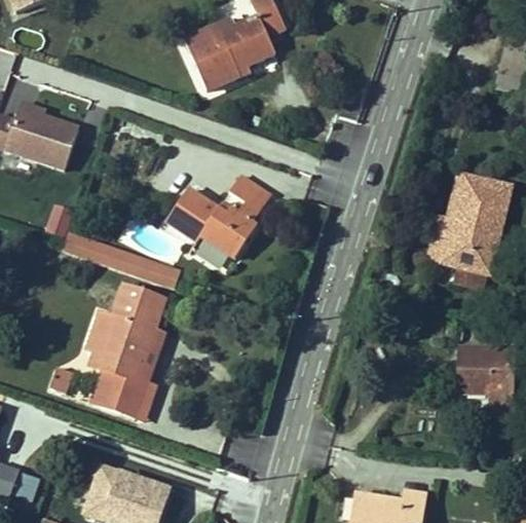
[(10,0),(16,11),(44,0),(10,0)]
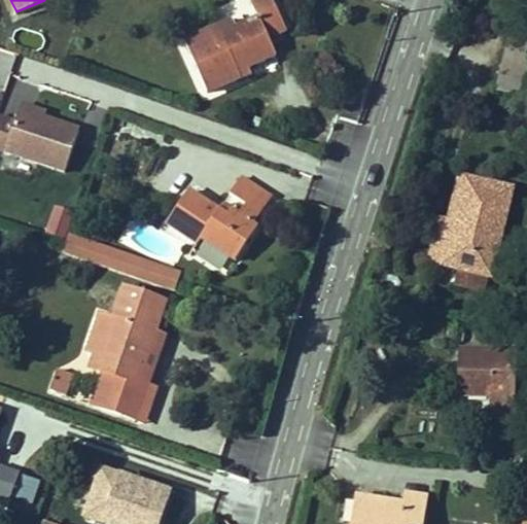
[(276,54),(267,35),(285,27),(273,0),(249,0),(257,16),(221,33),(216,24),(183,38),(207,90),(240,74),(235,63),(243,59),(247,67),(276,54)]
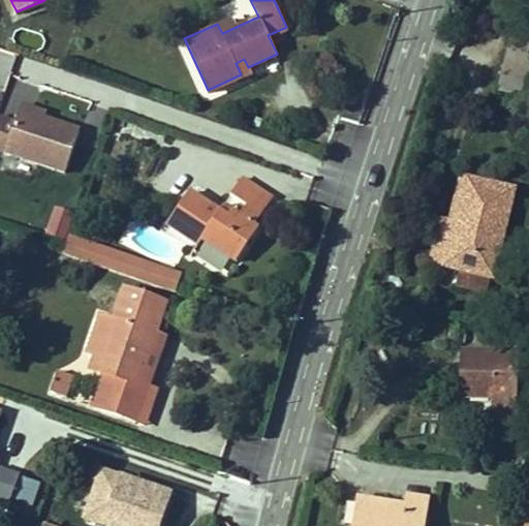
[(222,33),(237,26),(232,17),(217,24),(222,33)]
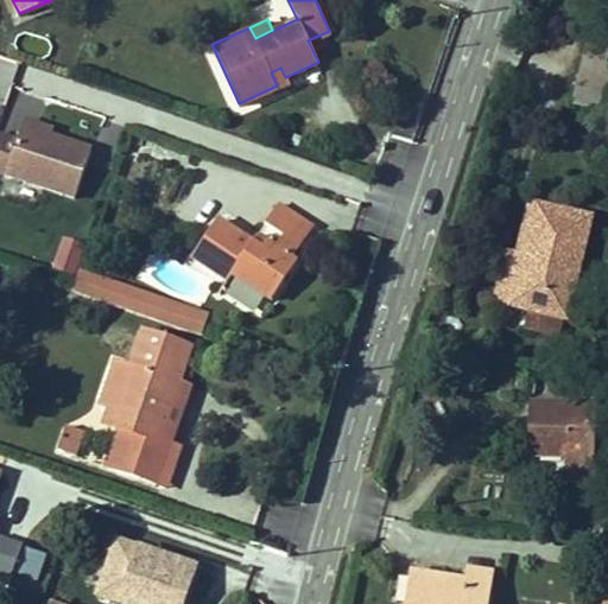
[(607,45),(587,40),(576,83),(576,84),(580,86),(607,91),(607,45)]
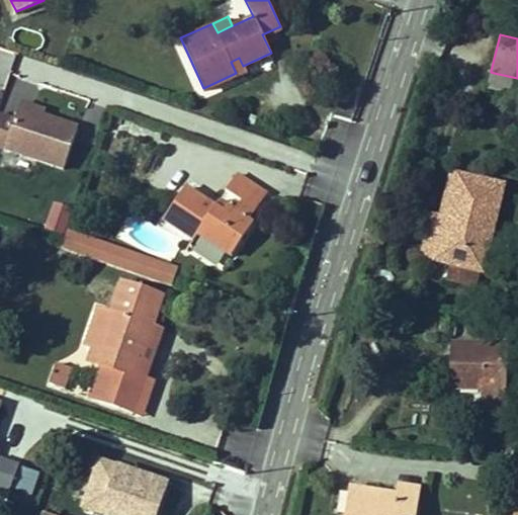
[(0,85),(2,86),(14,49),(0,44),(0,85)]
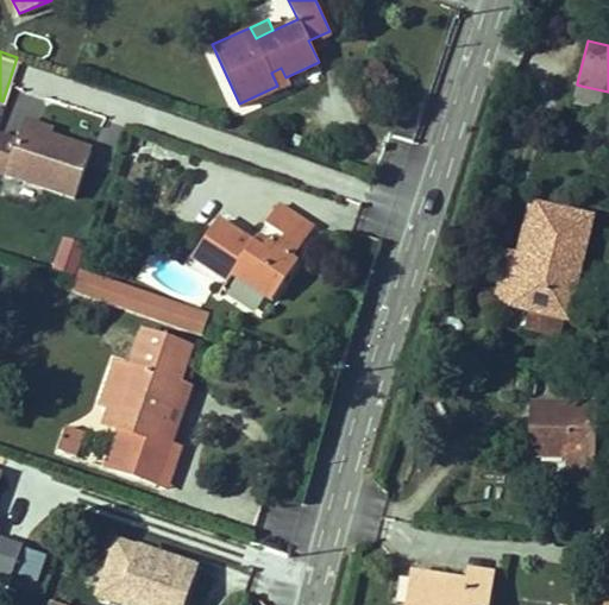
[(271,73),(277,86),(278,88),(288,83),(281,68),(271,73)]
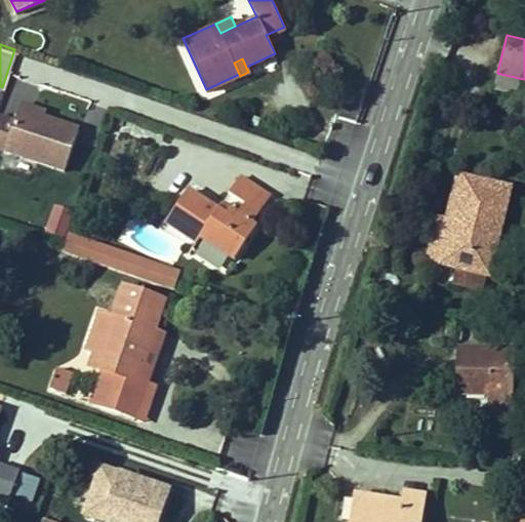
[(496,88),(524,94),(524,79),(500,74),(496,88)]
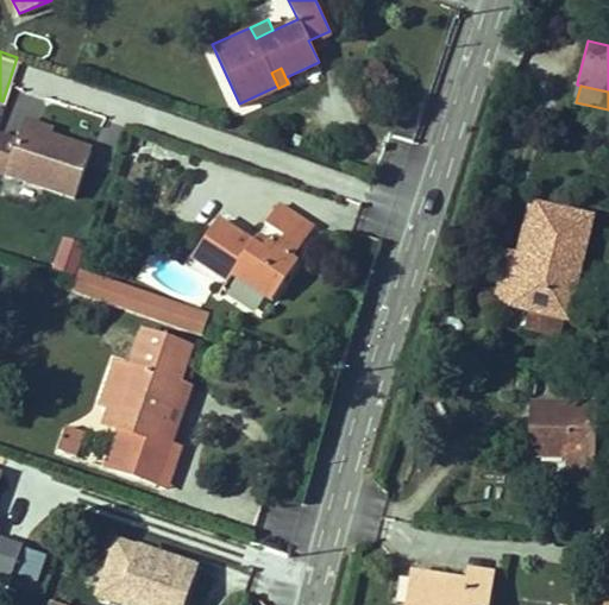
[(22,125),(51,134),(54,127),(24,118),(22,125)]
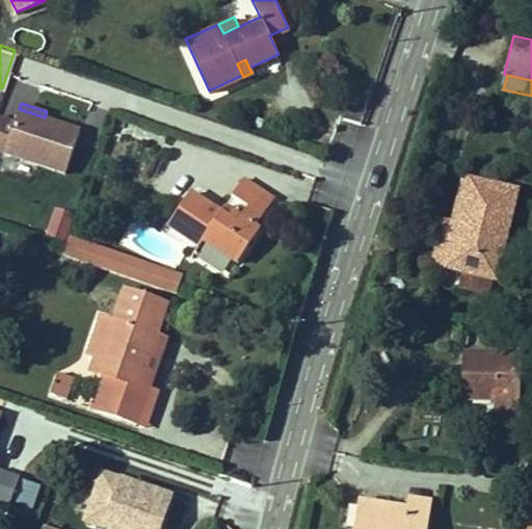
[(80,129),(45,117),(19,109),(15,122),(0,115),(0,149),(65,172),(80,129)]
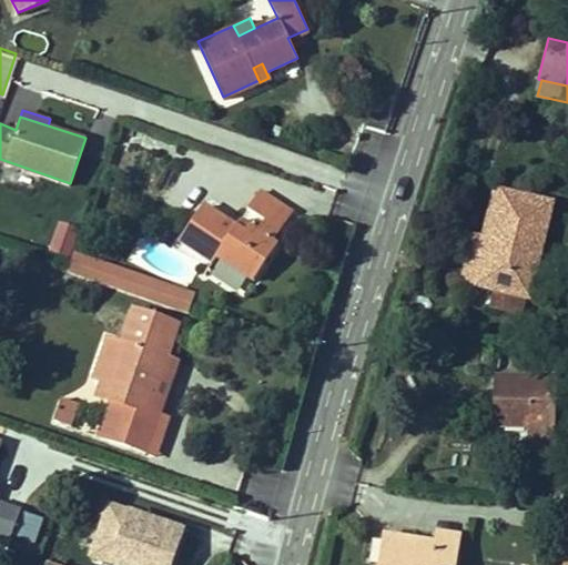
[(179,239),(213,262),(217,254),(253,279),(277,244),(272,241),(293,211),(260,189),(247,207),(264,219),(256,230),(249,224),(244,231),(235,225),(203,203),(179,239)]
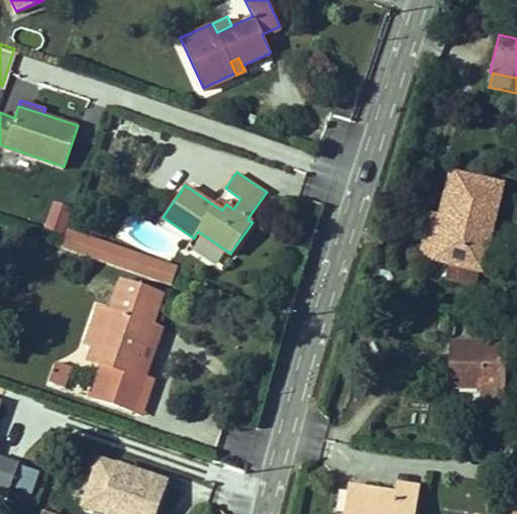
[(481,270),(503,184),(455,172),(454,177),(444,214),(439,213),(431,211),(420,254),(450,262),(446,277),(476,285),(479,270),(481,270)]
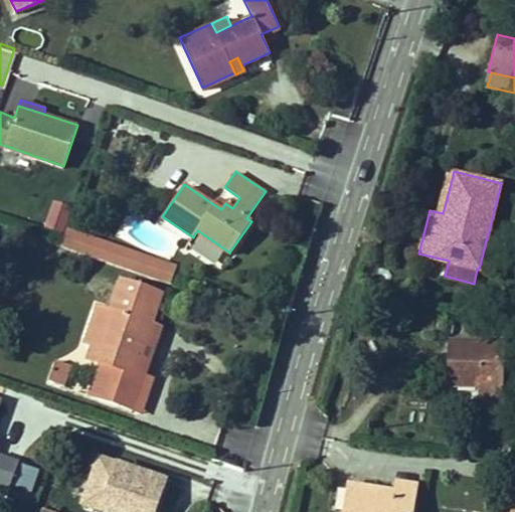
[(443,213),(453,176),(447,174),(438,212),(443,213)]
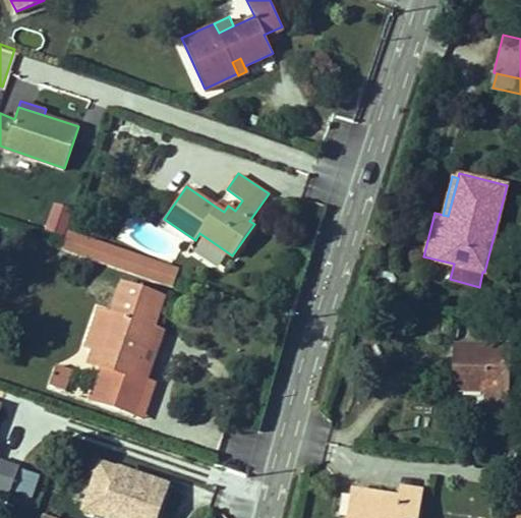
[(224,212),(228,206),(220,200),(216,207),(224,212)]
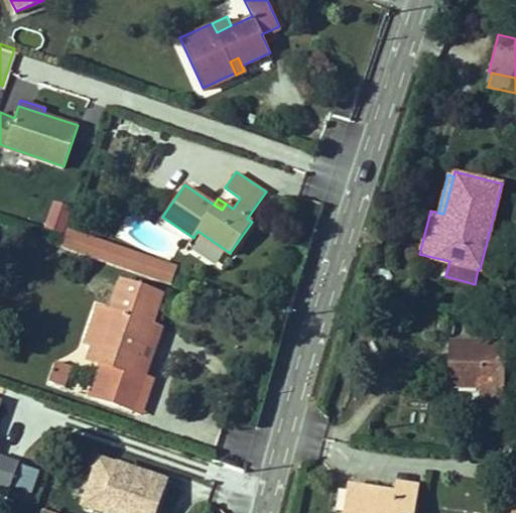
[(71,207),(54,202),(45,226),(61,232),(71,207)]
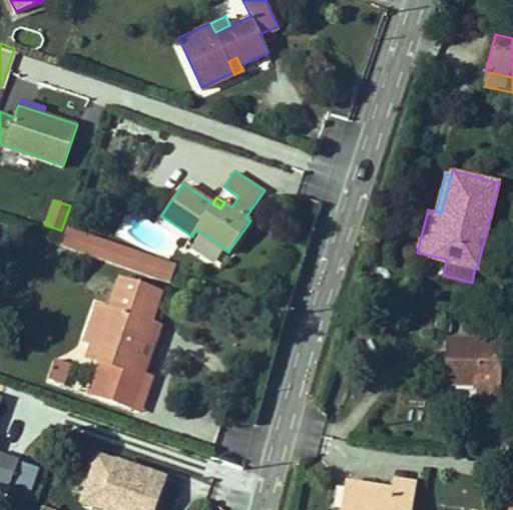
[(99,237),(66,225),(63,233),(96,245),(99,237)]
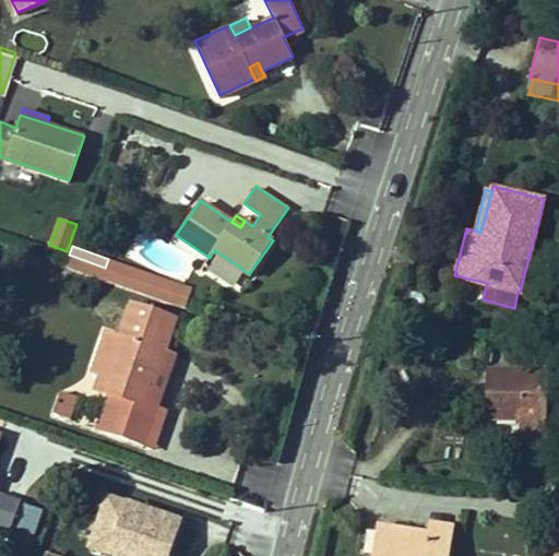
[(105,268),(69,255),(67,263),(186,305),(189,296),(147,282),(105,268)]
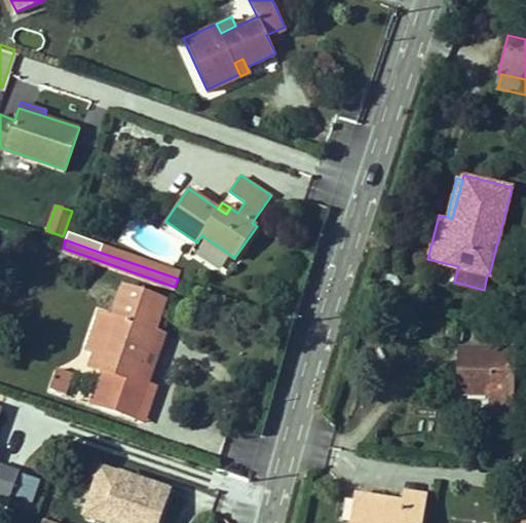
[(142,257),(102,244),(99,252),(139,265),(142,257)]
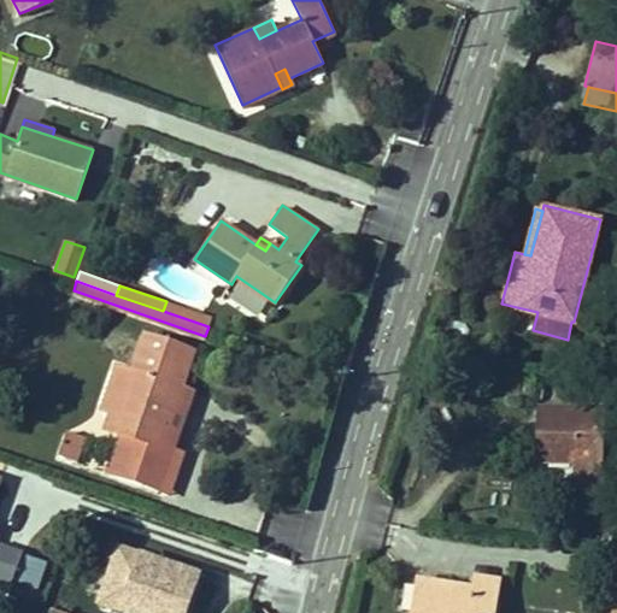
[(211,317),(166,301),(163,311),(209,326),(211,317)]
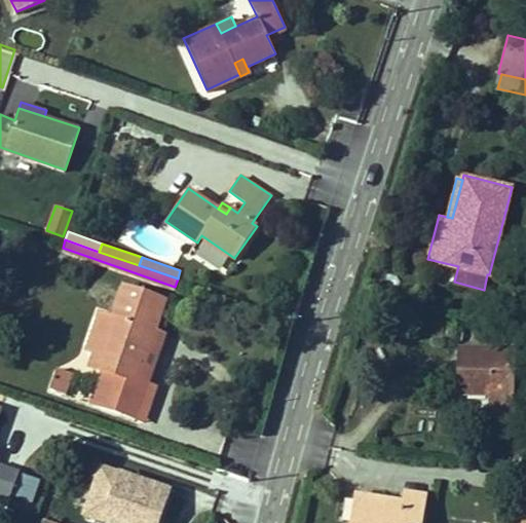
[(124,283),(113,315),(100,311),(87,348),(96,351),(107,356),(102,369),(90,402),(121,412),(133,379),(137,381),(154,329),(165,297),(124,283)]
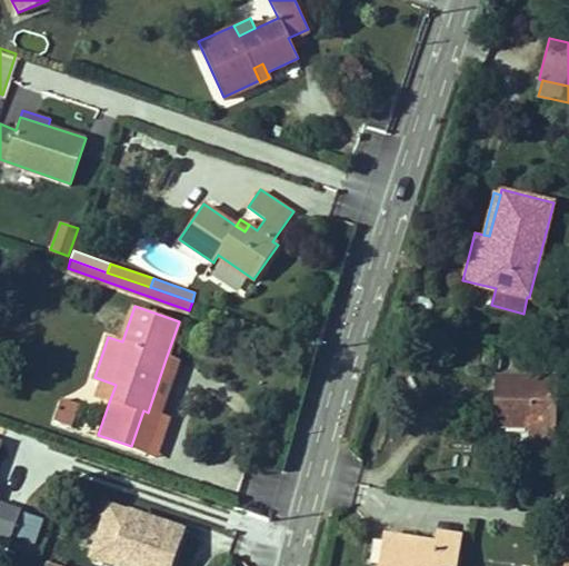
[(131,446),(146,450),(178,359),(167,356),(148,413),(143,410),(131,446)]
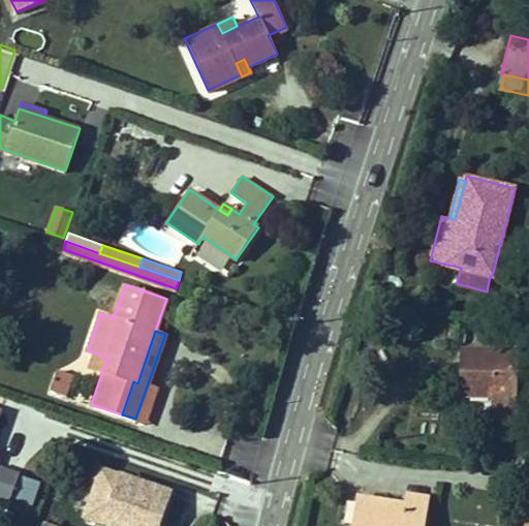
[(492,420),(516,420),(516,347),(460,347),(460,393),(492,393),(492,420)]
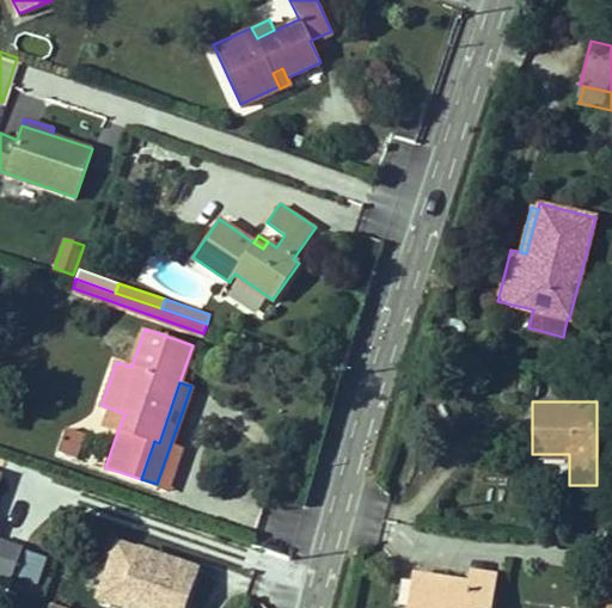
[(118,429),(124,413),(111,409),(105,424),(118,429)]
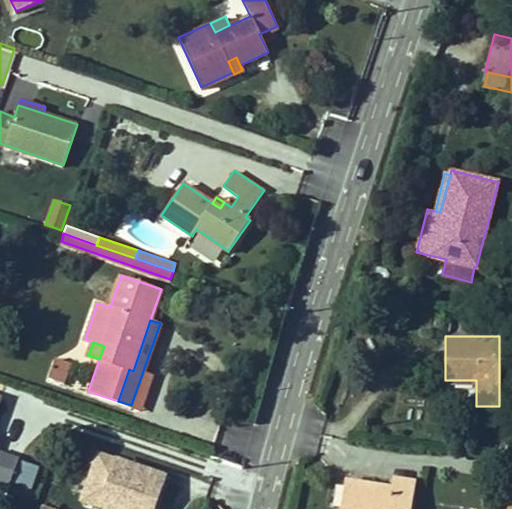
[(62,382),(69,363),(55,358),(48,376),(62,382)]
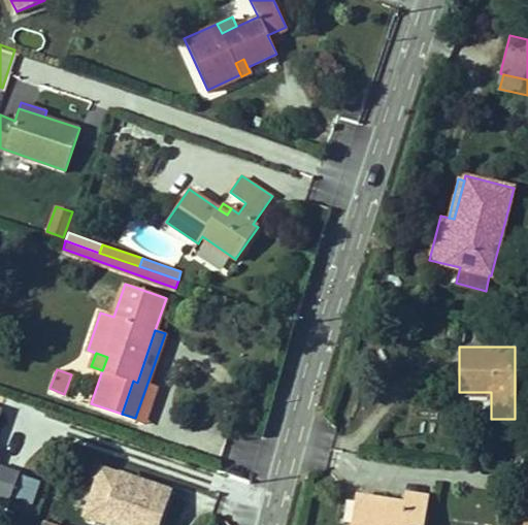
[(0,412),(1,409),(0,408),(0,505),(6,509),(19,472),(0,465),(0,412)]
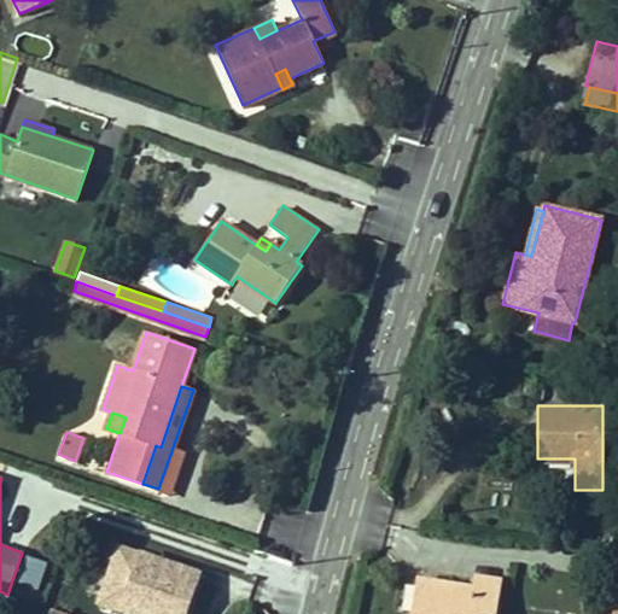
[(105,544),(100,555),(88,589),(103,595),(101,601),(138,613),(184,613),(198,577),(120,549),(105,544)]
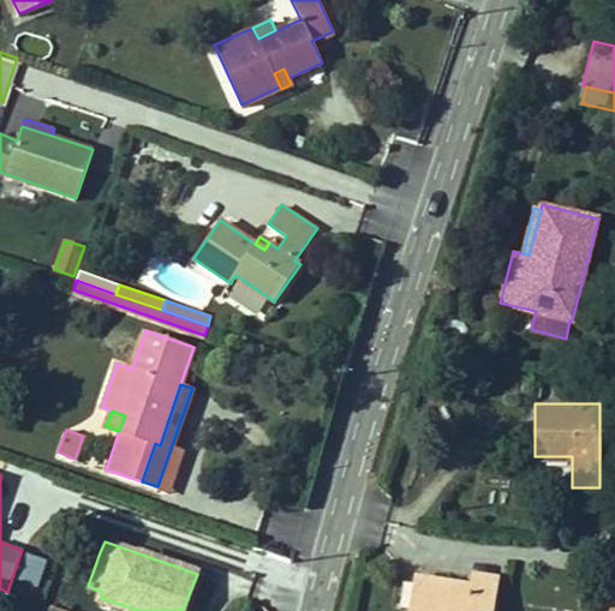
[(494,610),(500,573),(475,569),(472,583),(416,574),(410,610),(494,610)]
